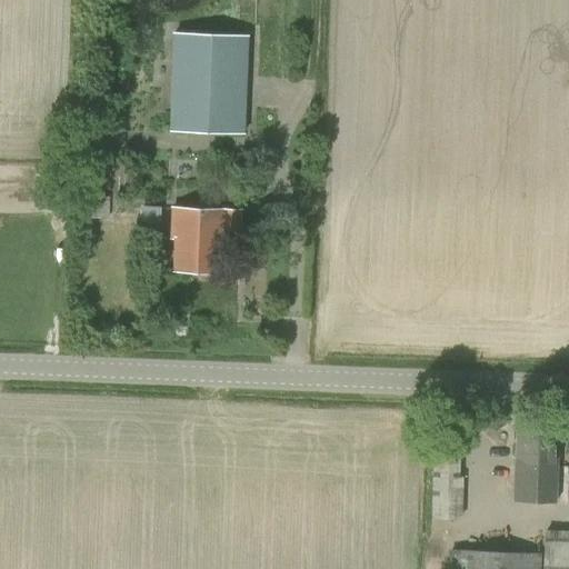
[(171,35),(168,131),(242,133),(245,37),(171,35)]
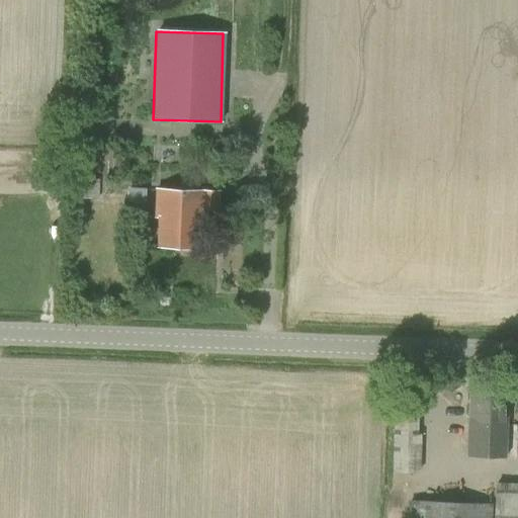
[(156,190),(156,214),(155,247),(196,248),(197,218),(218,219),(219,191),(156,190)]
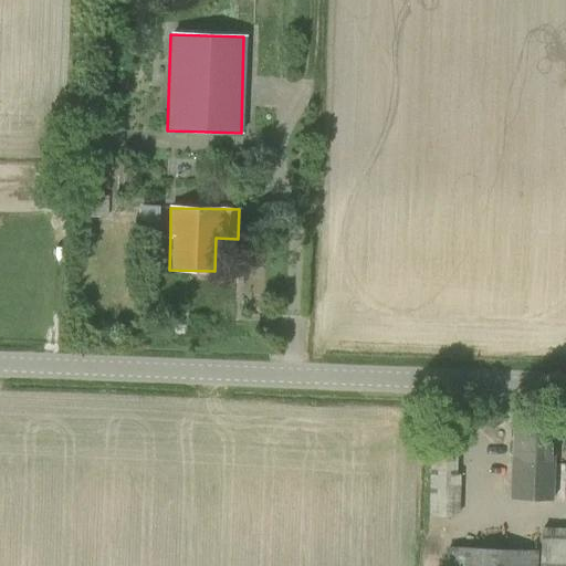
[(510,499),(553,501),(555,426),(513,425),(510,499)]
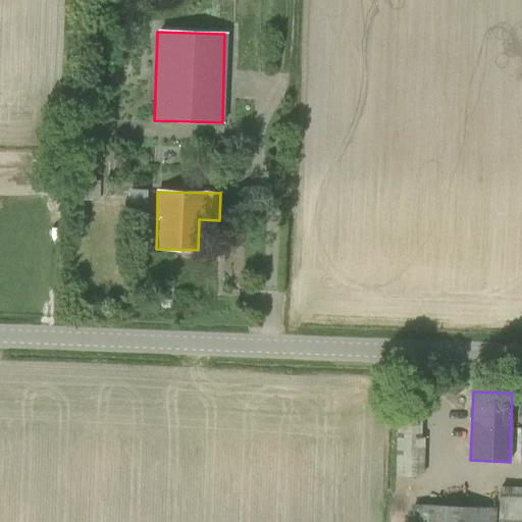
[(397,407),(396,476),(423,476),(424,437),(421,437),(422,408),(397,407)]
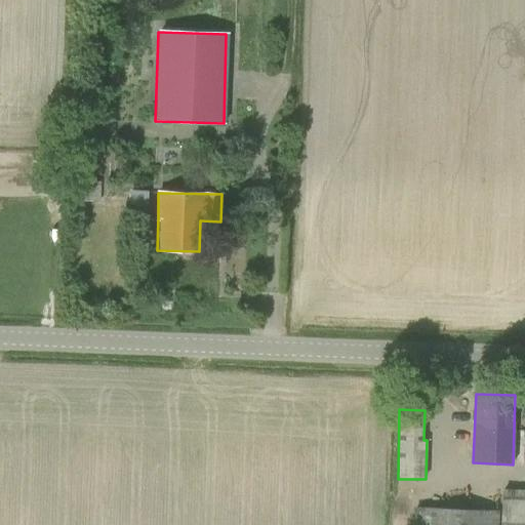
[(499,524),(524,524),(524,490),(501,489),(499,524)]
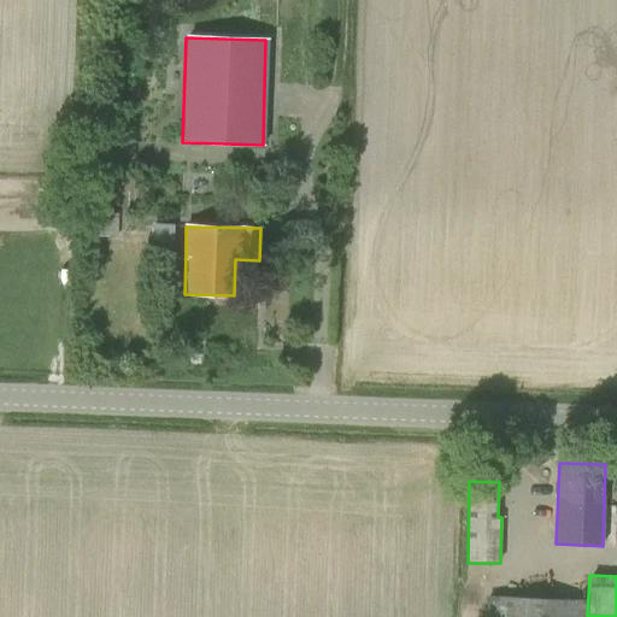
[(486,616),(585,616),(586,600),(487,597),(486,616)]
